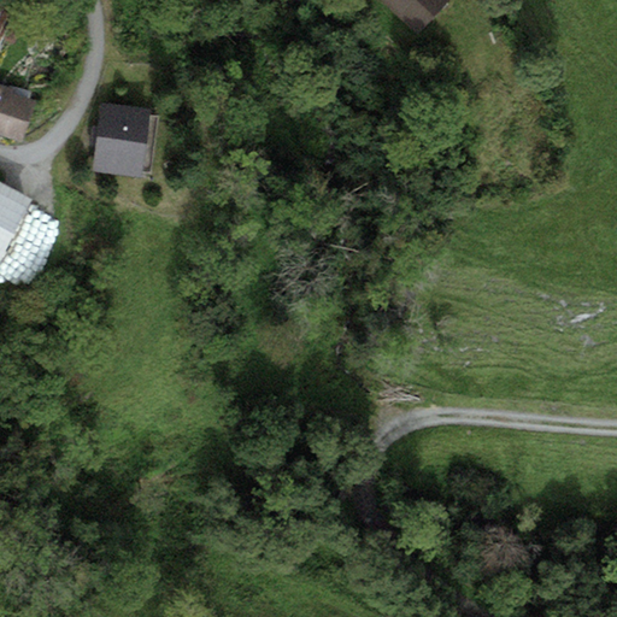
[(445,0),(387,0),(413,29),(445,0)]
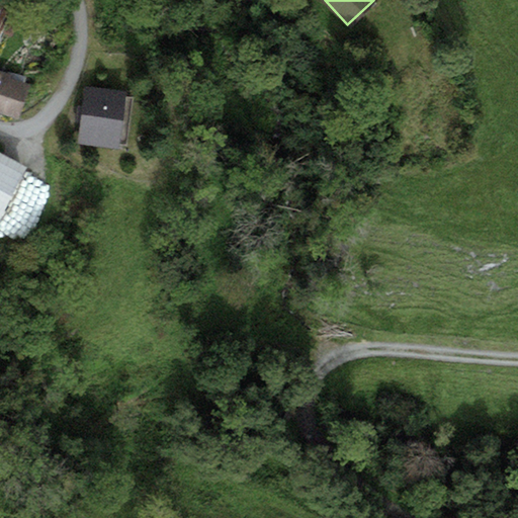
[(0,48),(16,17),(0,8),(0,48)]
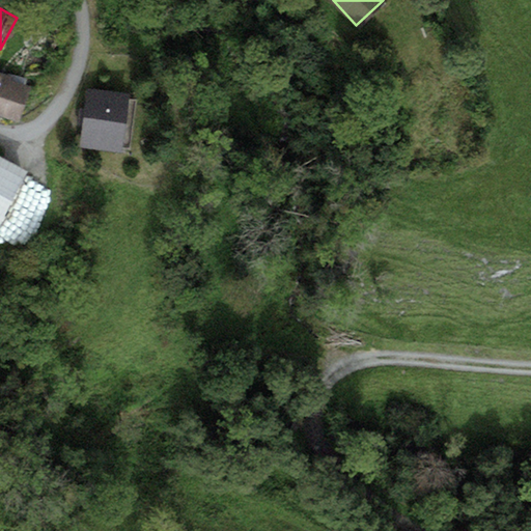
[(27,86),(0,80),(0,115),(19,120),(27,86)]
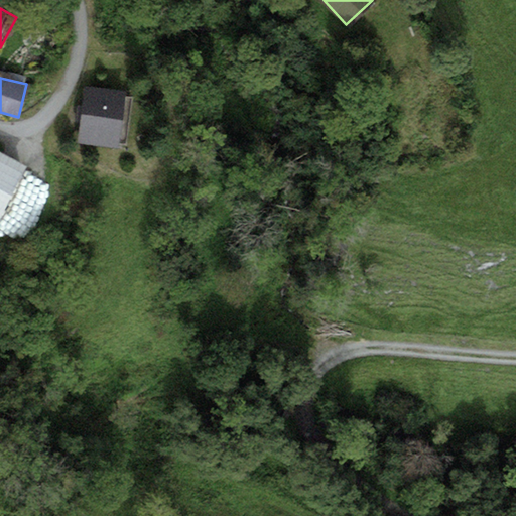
[(128,92),(88,89),(84,144),(124,146),(128,92)]
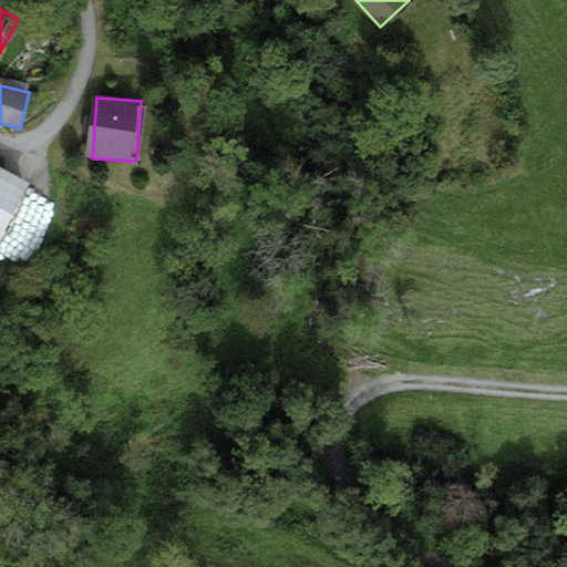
[(0,237),(28,183),(0,168),(0,237)]
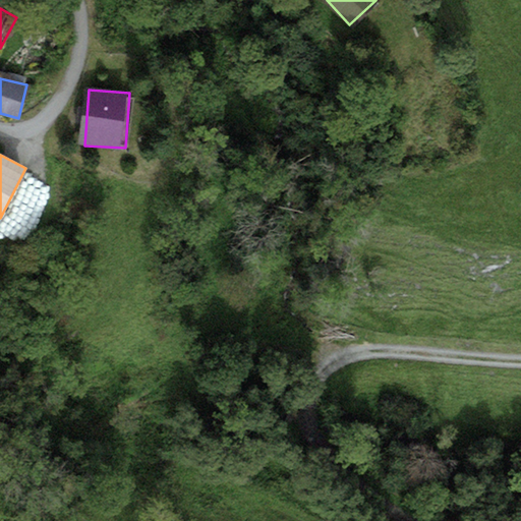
[(5,231),(31,239),(42,206),(16,197),(5,231)]
